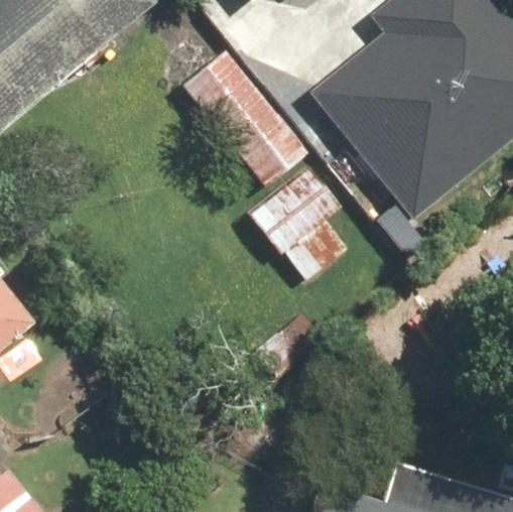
[(0,0),(0,131),(157,3),(154,0),(0,0)]
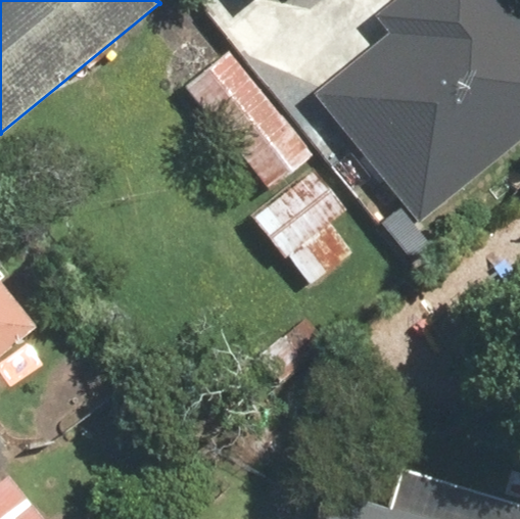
[(314,90),(415,219),(519,136),(519,14),(508,0),(391,0),(375,13),(389,31),(314,90)]
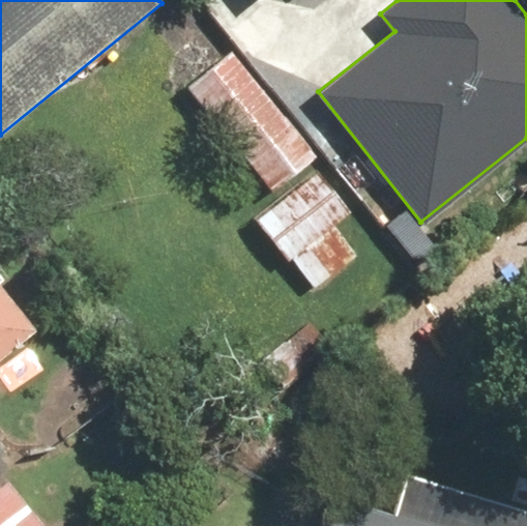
[(232,50),(187,86),(273,193),(318,156),(232,50)]
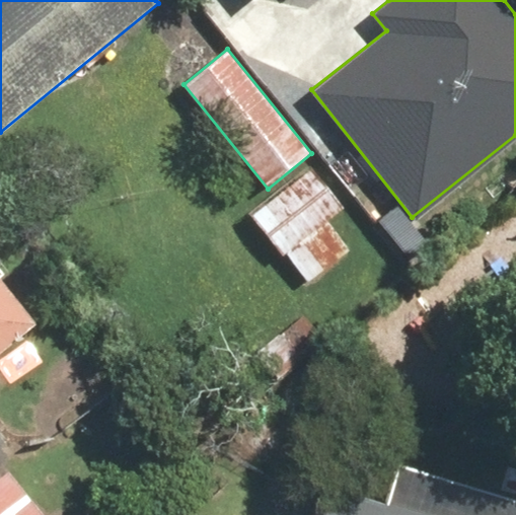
[(311,163),(247,213),(281,256),(345,208),(311,163)]
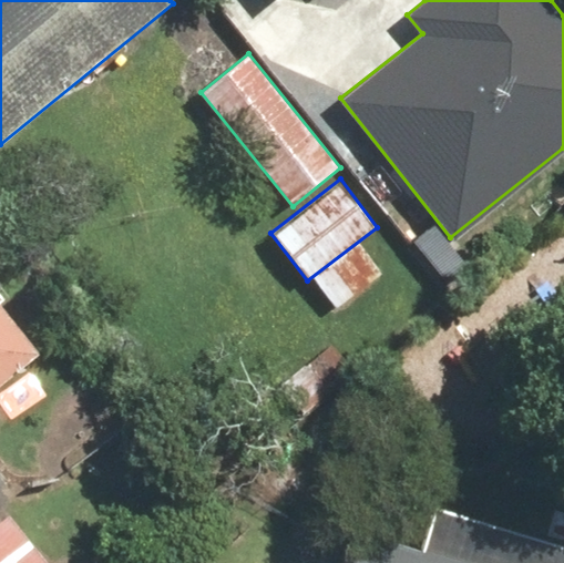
[(0,303),(0,384),(39,355),(0,303)]
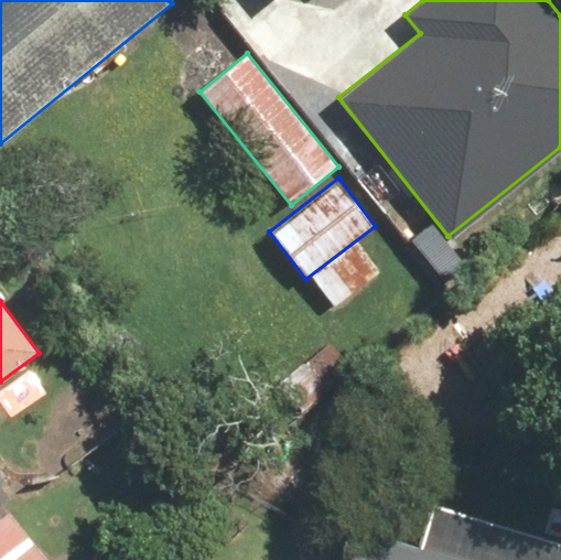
[(352,528),(342,559),(560,559),(560,541),(432,504),(419,549),(352,528)]
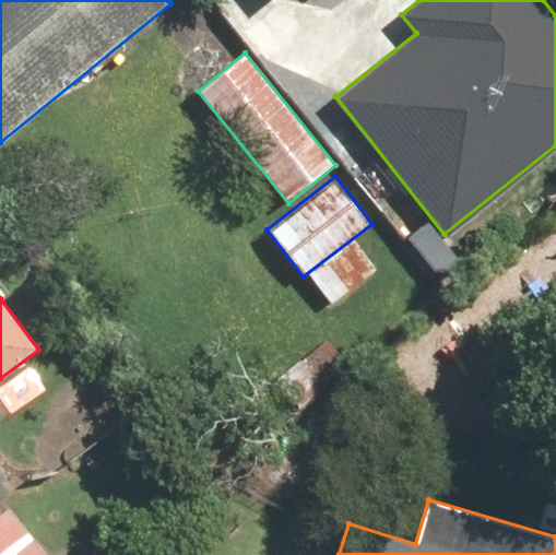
All buildings are outlined.
